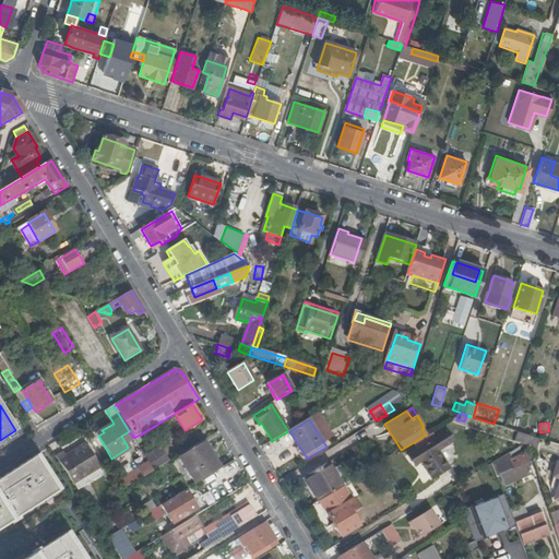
[(121,436),(126,443),(133,438),(129,431),(121,436)]
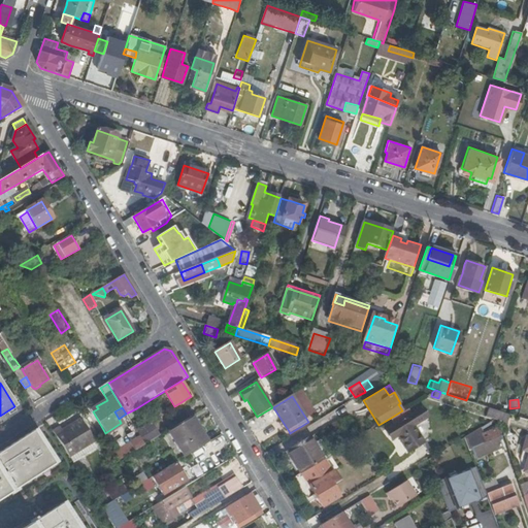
[(419,407),(411,411),(408,407),(402,410),(391,418),(394,422),(382,430),(389,441),(396,437),(407,454),(424,442),(414,426),(427,418),(419,407)]
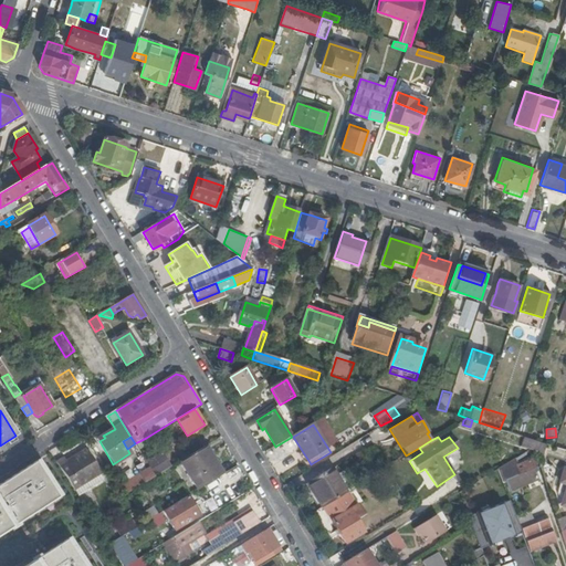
[(146,438),(137,442),(140,449),(149,443),(146,438)]
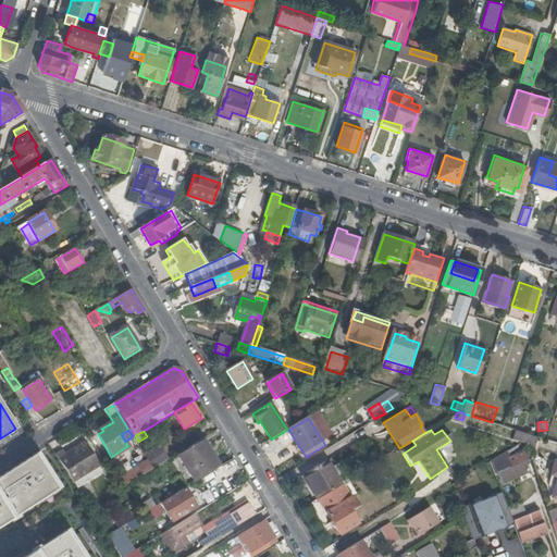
[(271,440),(264,444),(271,455),(277,450),(271,440)]
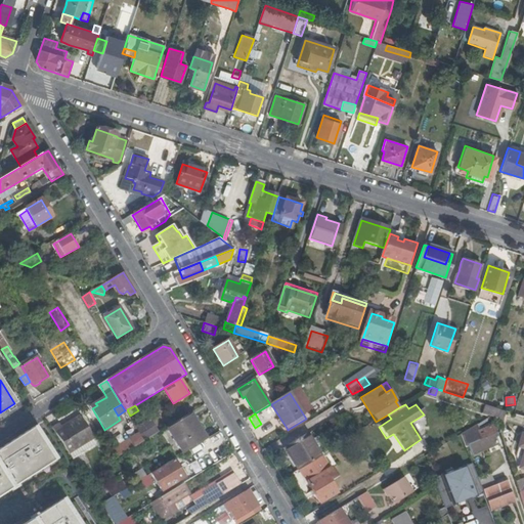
[(205,440),(189,415),(167,428),(183,453),(191,448),(205,440)]
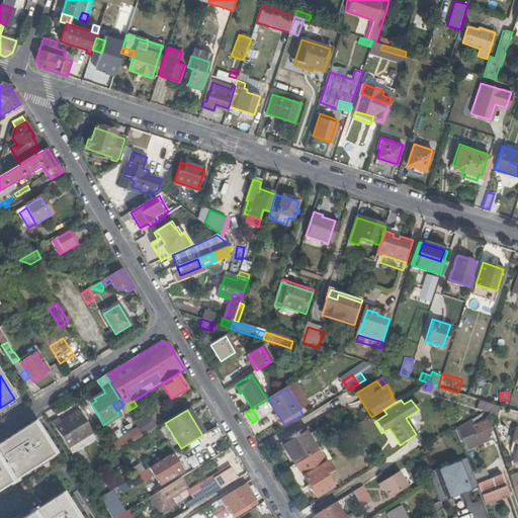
[(59,420),(52,424),(68,448),(91,434),(91,433),(78,413),(61,423),(59,420)]
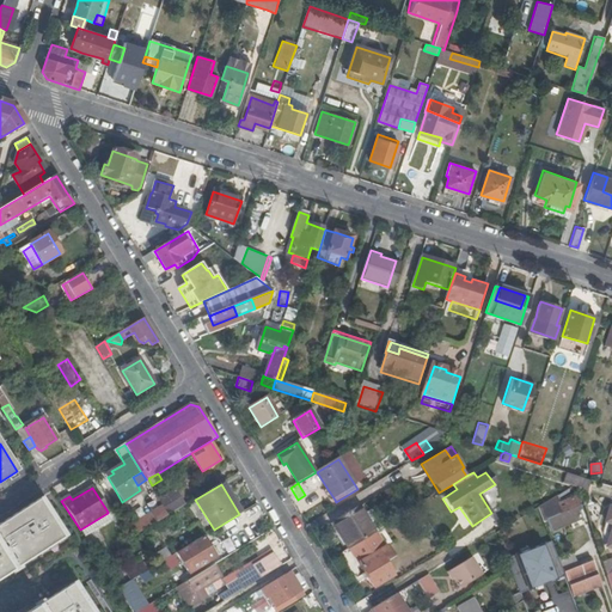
[(178,489),(159,500),(163,507),(169,515),(188,505),(178,489)]
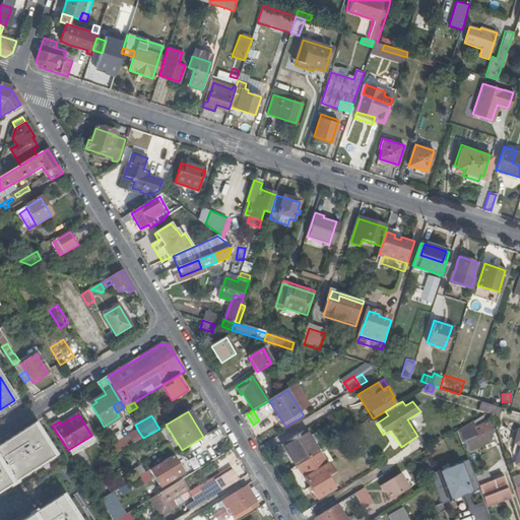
[(281,427),(284,425),(278,415),(275,417),(281,427)]
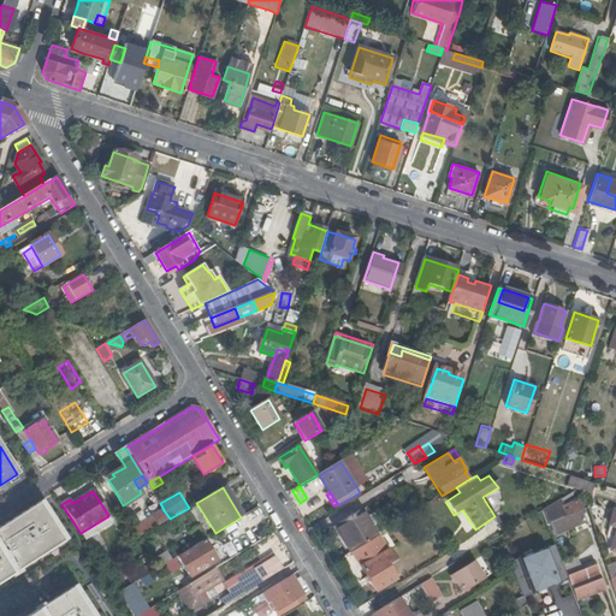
[(557,498),(540,509),(546,523),(550,522),(555,534),(585,522),(575,501),(560,507),(557,498)]
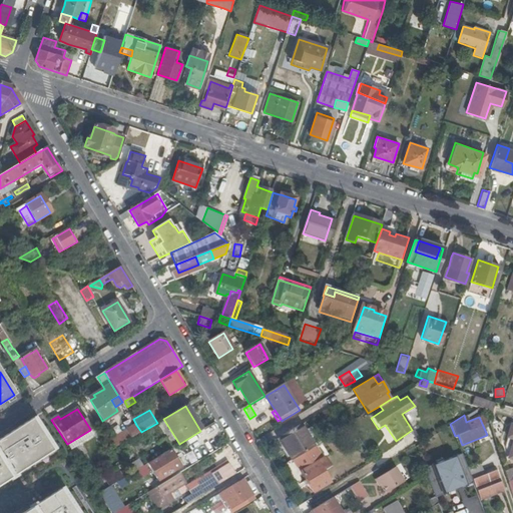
[(0,512),(0,485),(40,460),(53,451),(32,418),(0,438),(0,512),(75,512),(60,489),(21,512),(0,512)]
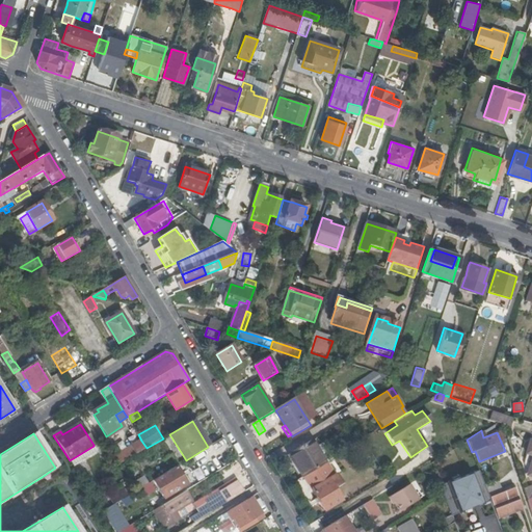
[(310,440),(288,453),(302,477),(303,476),(327,461),(331,459),(321,443),(314,447),(310,440)]
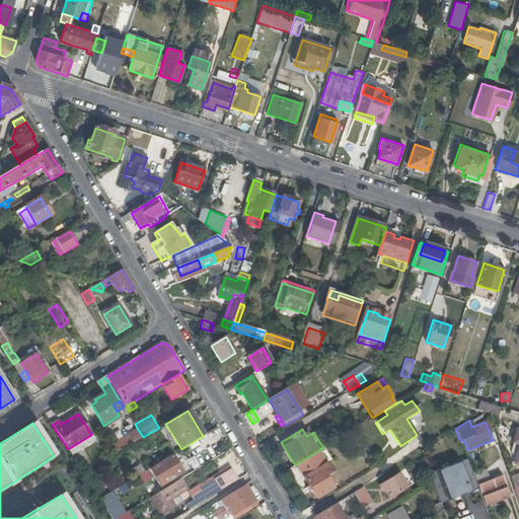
[(137,431),(108,448),(113,455),(143,437),(138,430),(137,431)]
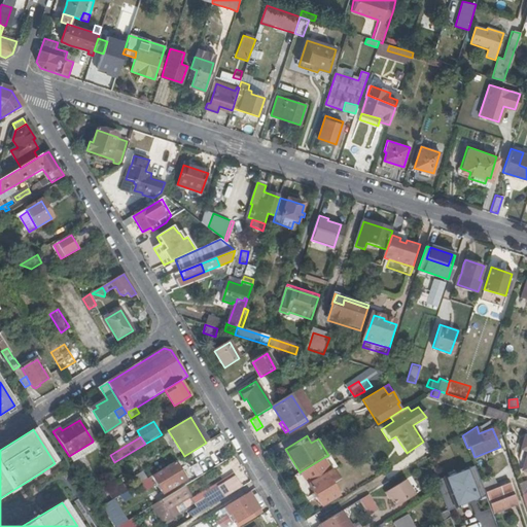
[(213,438),(206,443),(192,451),(197,458),(218,446),(213,438)]
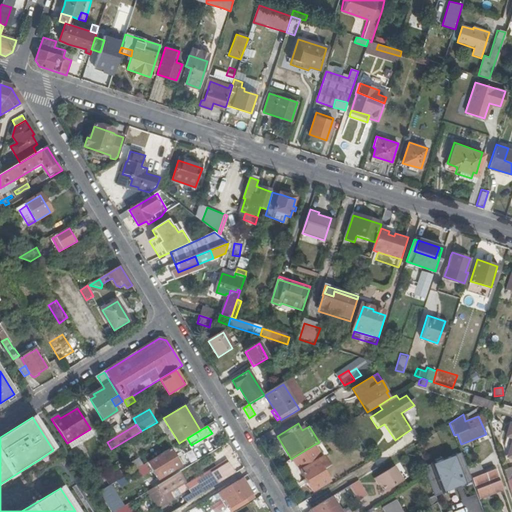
[(90,429),(67,443),(71,448),(94,435),(90,429)]
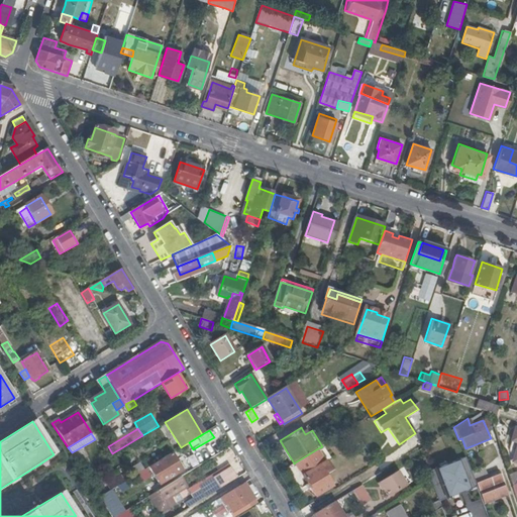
[(112,453),(108,446),(90,457),(94,464),(112,453)]
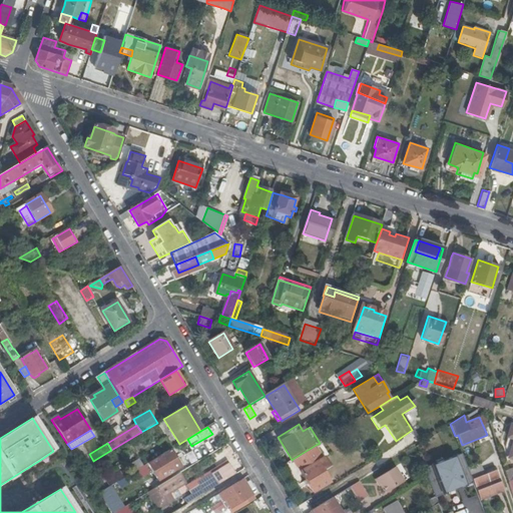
[(324,456),(323,457),(316,445),(293,459),(314,492),(330,482),(322,470),(329,465),(324,456)]
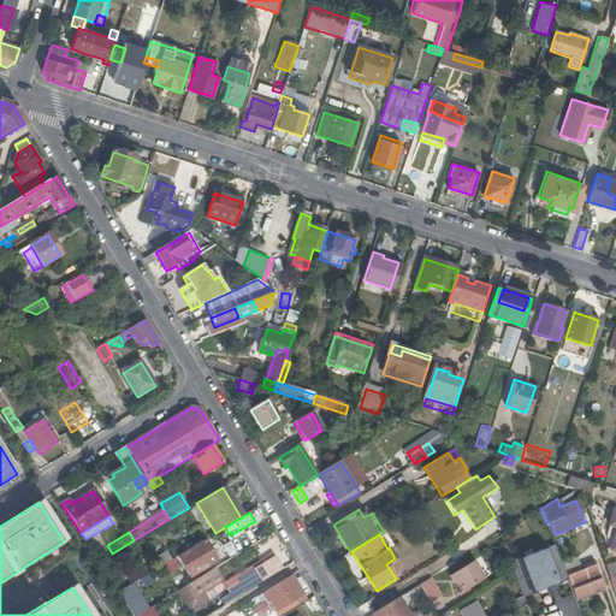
[(218,561),(205,539),(177,556),(190,578),(218,561)]
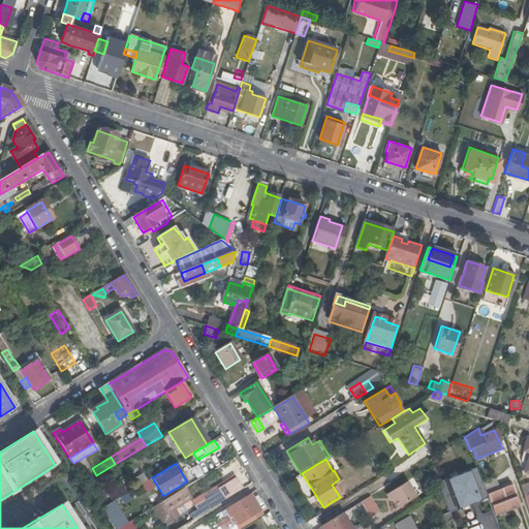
[(457,511),(489,499),(483,484),(476,469),(445,480),(457,511)]
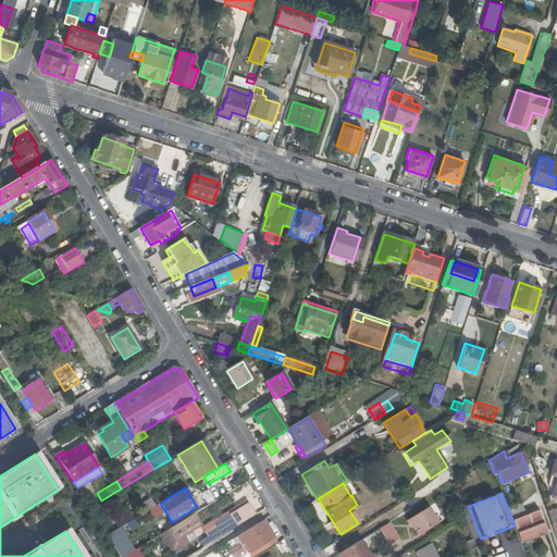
[(227,532),(256,515),(249,504),(215,524),(215,525),(206,532),(209,537),(200,543),(203,547),(227,532)]
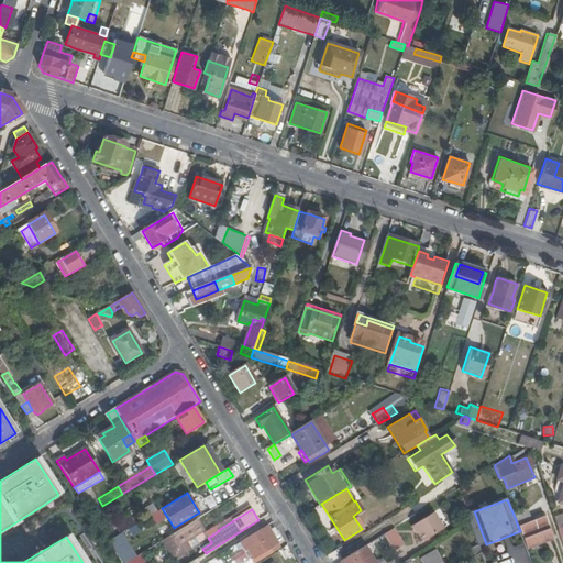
[(525,510),(514,515),(520,531),(526,547),(552,538),(542,511),(528,517),(525,510)]
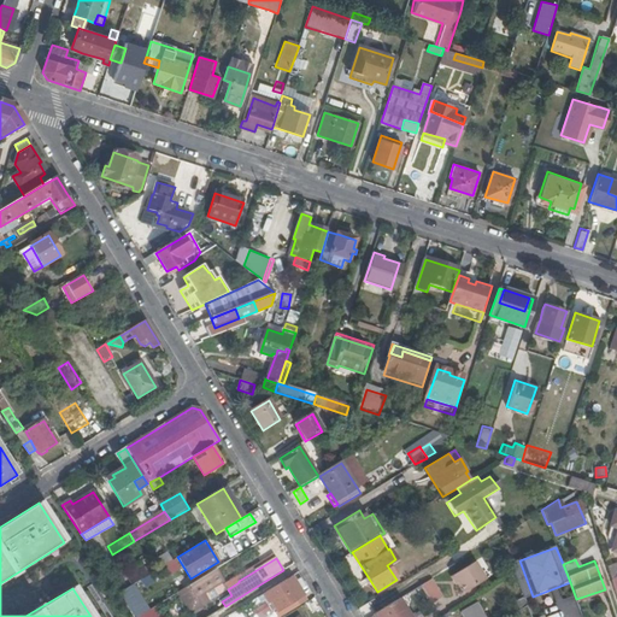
[(463,592),(485,580),(474,562),(451,576),(456,585),(458,582),(463,592)]
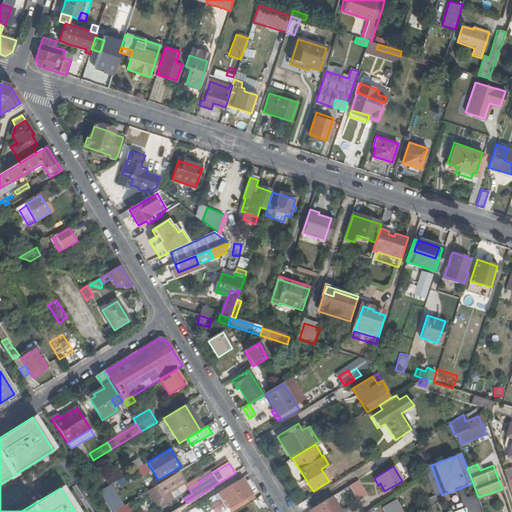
[(185,482),(179,472),(149,491),(159,508),(174,499),(169,492),(185,482)]
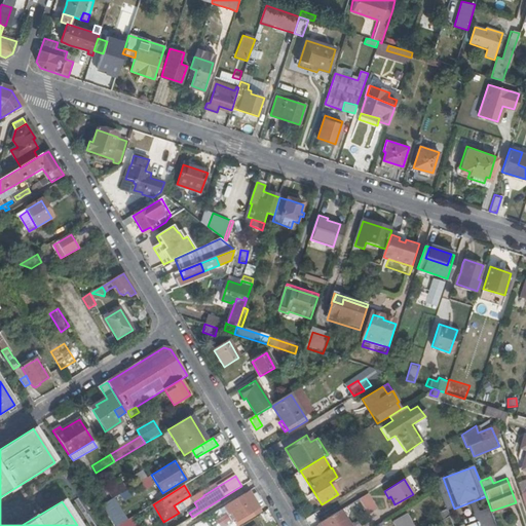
[(250,501),(245,493),(222,508),(232,524),(255,510),(250,501)]
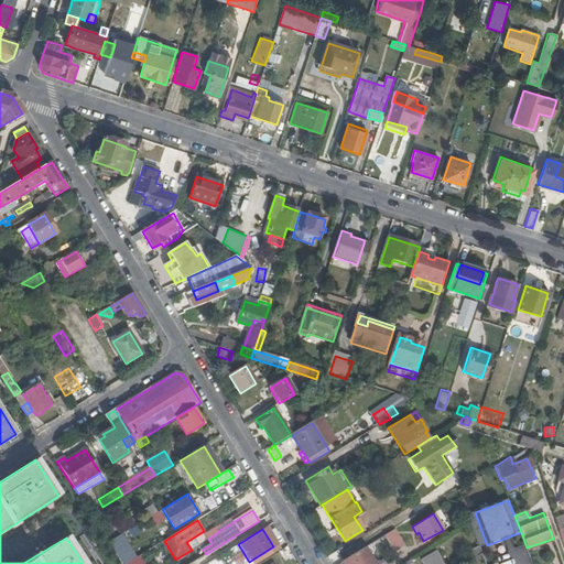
[(393,529),(383,534),(394,552),(404,546),(393,529)]
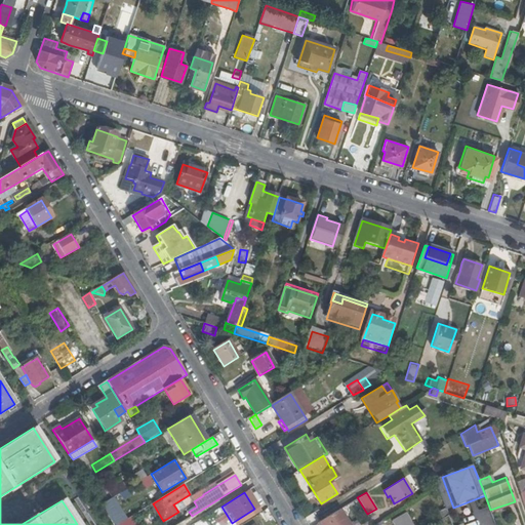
[(415,516),(431,510),(428,502),(413,509),(415,516)]
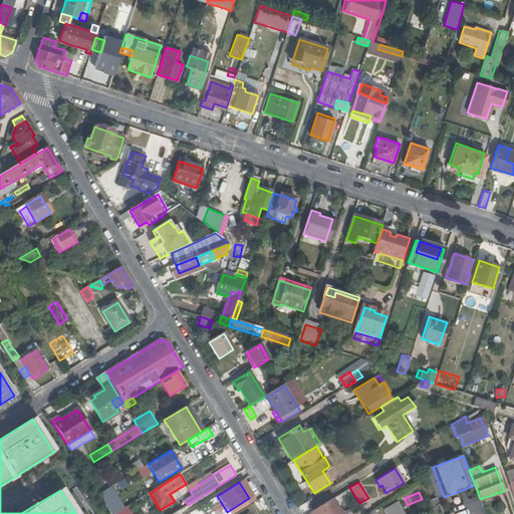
[(344,513),(342,511),(340,513),(331,498),(311,511),(312,513),(344,513)]
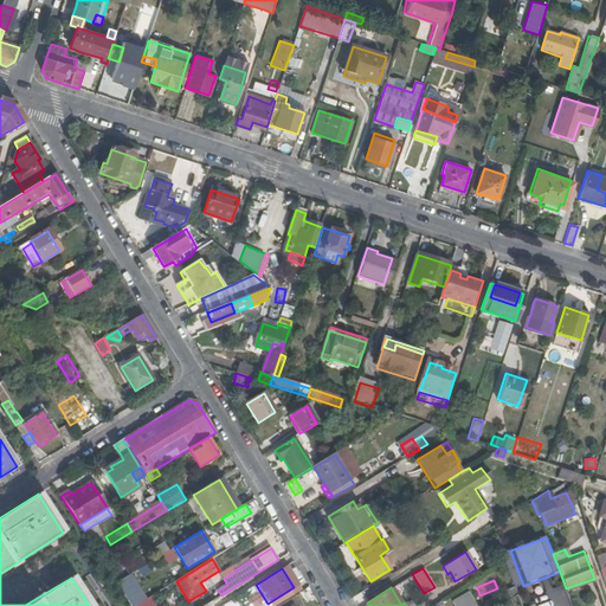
[(457,605),(477,605),(469,592),(453,600),(457,605)]
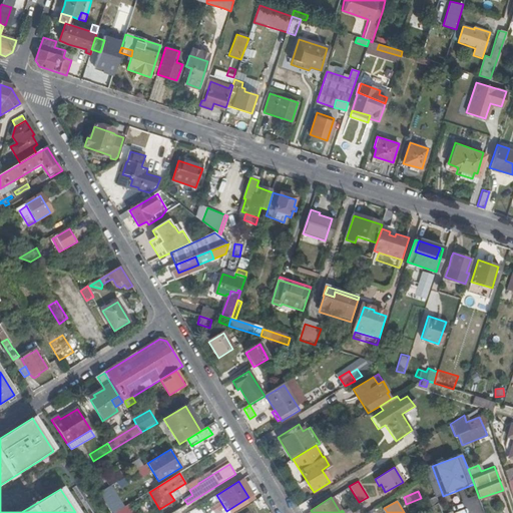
[(454,512),(466,512),(464,502),(452,504),(454,512)]
